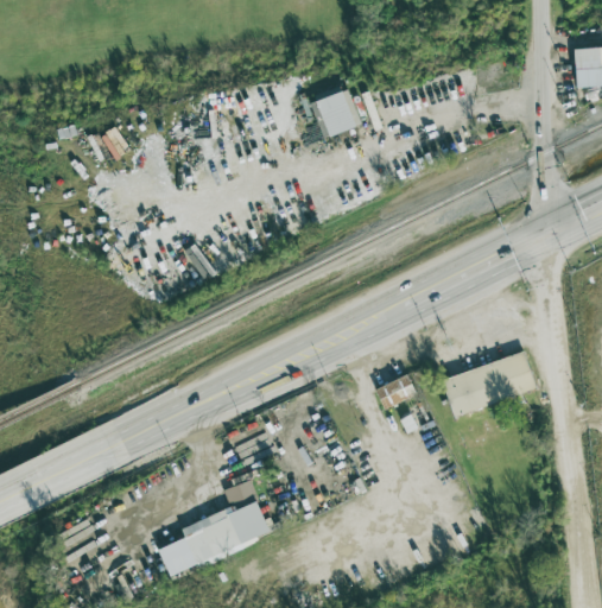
[(601,46),(575,48),(576,87),(601,86),(601,46)]
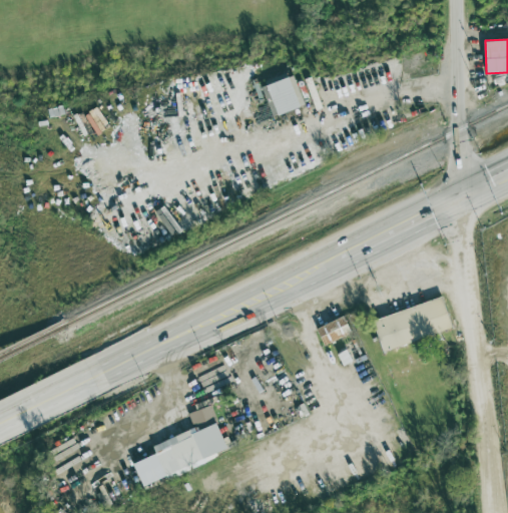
[(275,116),(300,106),(289,76),(263,86),(275,116)]
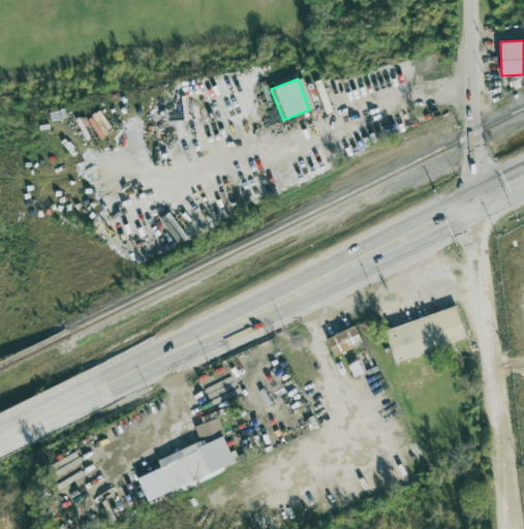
[(384,328),(394,362),(467,341),(459,308),(384,328)]
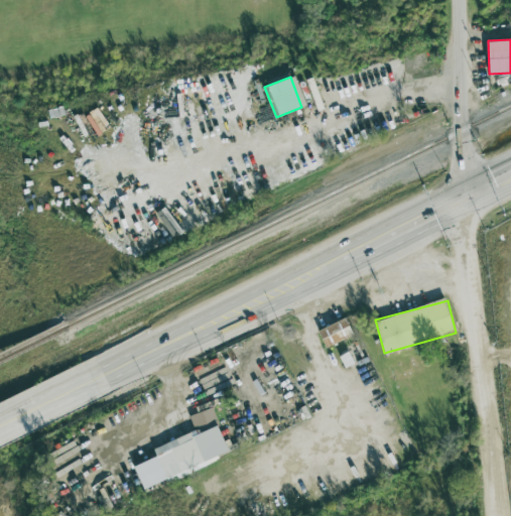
[(353,337),(347,318),(318,329),(325,347),(353,337)]
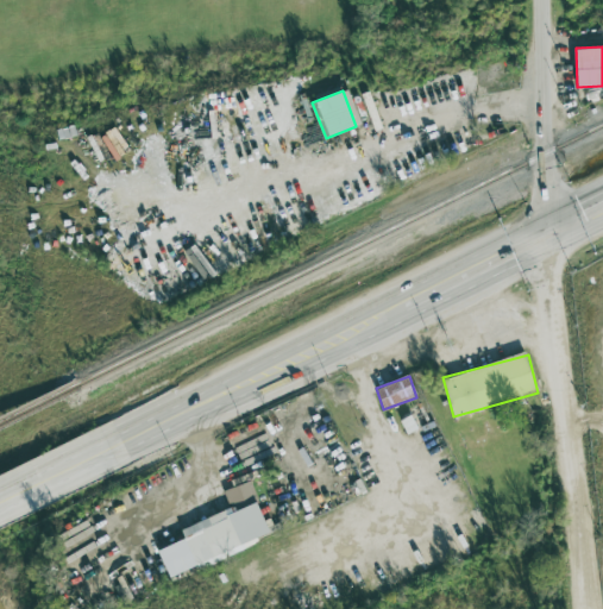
[(169,579),(255,547),(252,540),(270,533),(258,503),(261,502),(253,481),(225,491),(232,509),(181,528),(184,539),(158,550),(169,579)]
